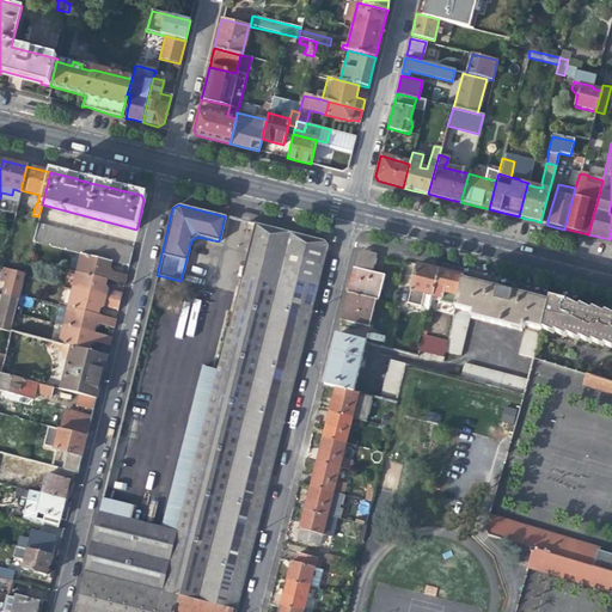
[(32,243),(79,255),(109,262),(128,267),(132,249),(37,224),(32,243)]
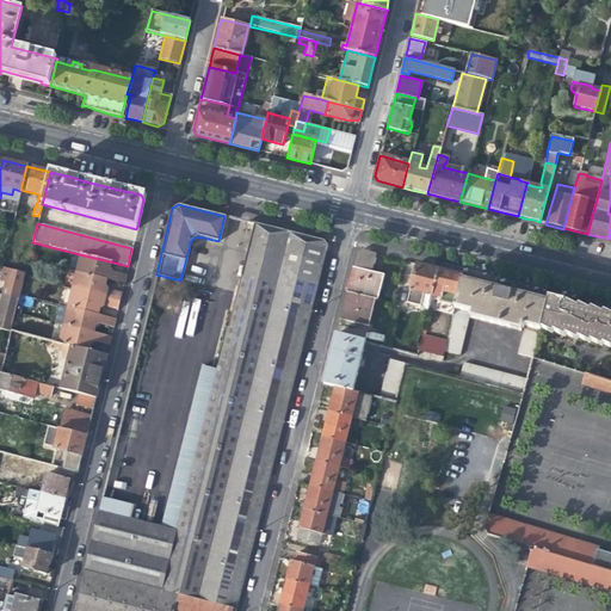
[(160,528),(129,520),(98,512),(73,610),(172,610),(177,594),(235,608),(326,245),(323,241),(253,223),(216,371),(201,368),(160,528)]
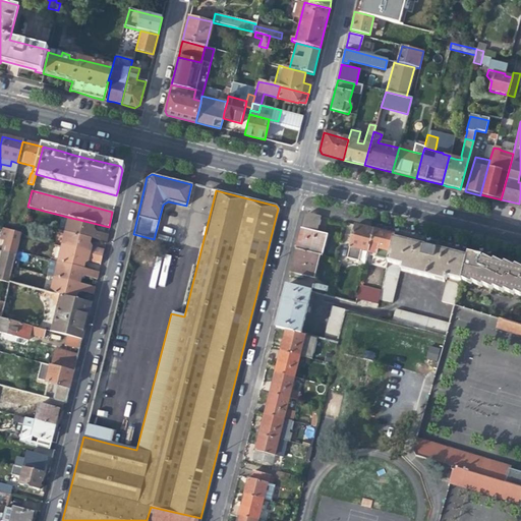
[(315,232),(320,217),(308,214),(303,215),(298,236),(295,248),(319,254),(321,255),(326,235),(315,232)]
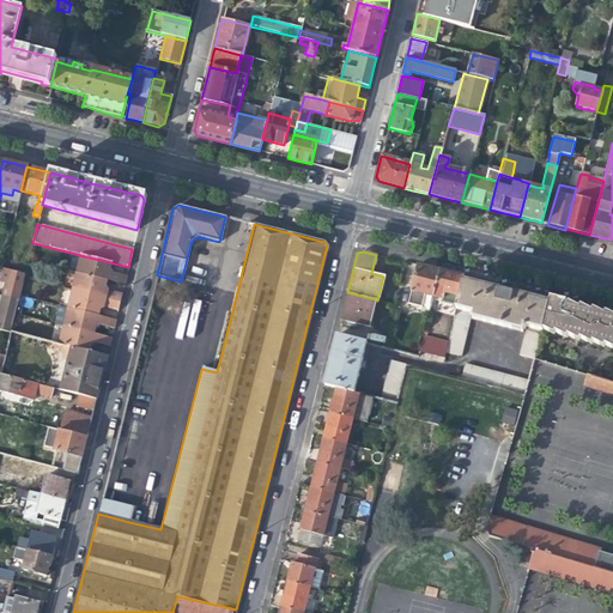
[(108,268),(109,262),(79,255),(76,273),(104,281),(123,285),(125,280),(126,277),(110,273),(109,271),(108,268)]
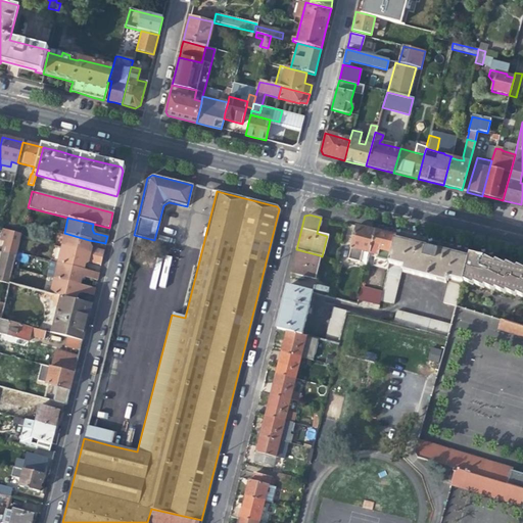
[(350,247),(370,252),(375,231),(365,229),(355,226),(350,247)]
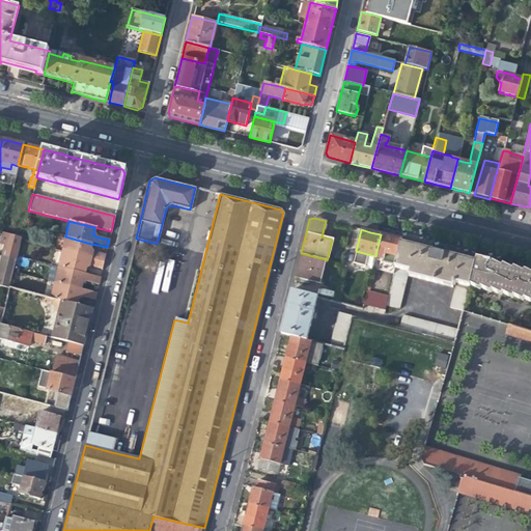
[(0,254),(2,255),(16,259),(16,258),(21,238),(0,231),(0,254)]
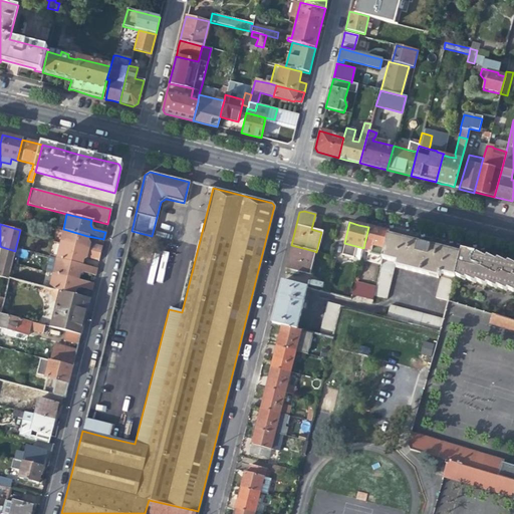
[(377,252),(382,253),(387,237),(388,232),(373,229),(368,227),(363,248),(371,250),(372,245),(376,246),(375,249),(378,250),(377,252)]
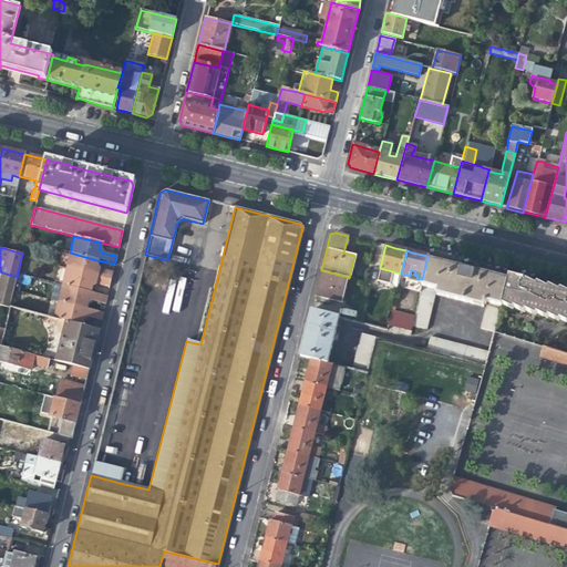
[(95,266),(96,260),(70,253),(65,270),(92,277),(110,280),(111,276),(112,272),(99,269),(95,266)]
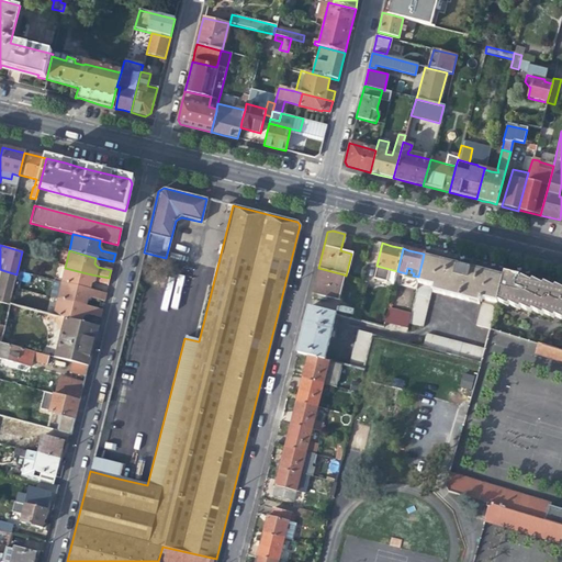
[(430,292),(478,304),(479,302),(480,302),(481,300),(496,303),(496,302),(503,279),(452,267),(423,259),(418,277),(409,314),(407,323),(420,326),(430,292)]
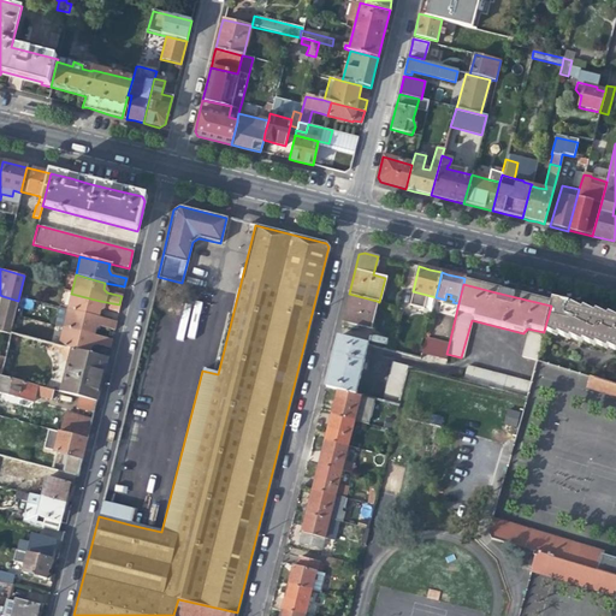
[(99,307),(100,301),(71,294),(66,311),(114,323),(116,318),(117,314),(101,311),(99,307)]
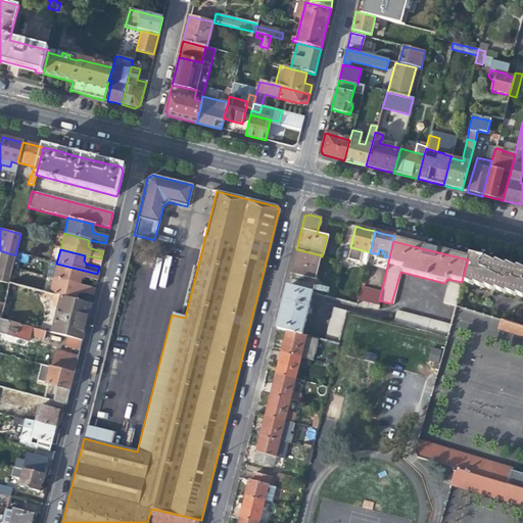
[(314,278),(320,255),(296,249),(293,262),(290,272),(314,278)]
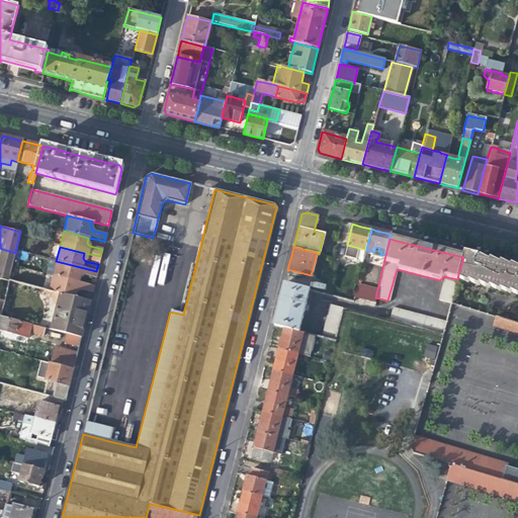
[(0,278),(8,280),(15,253),(2,249),(0,257),(0,278)]
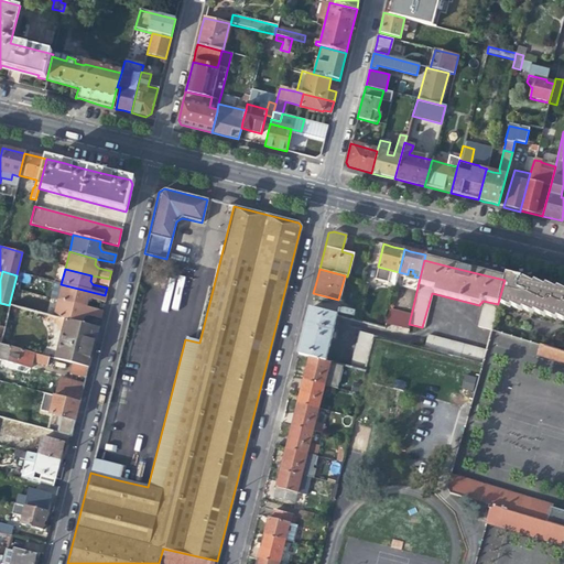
[(563,291),(556,288),(554,290),(544,284),(544,286),(539,284),(533,282),(532,284),(523,279),(522,281),(514,278),(506,274),(505,280),(498,303),(503,305),(505,304),(514,308),(517,306),(527,312),(528,308),(538,314),(540,312),(549,317),(551,314),(562,320),(563,317),(563,291)]
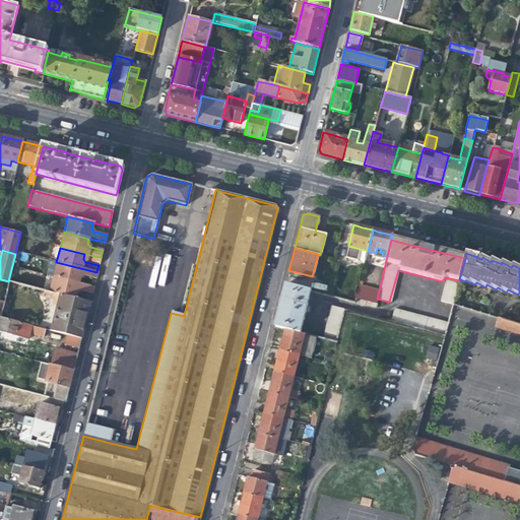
[(95,276),(96,272),(56,262),(53,277),(77,283),(78,278),(82,277),(94,280),(95,276)]
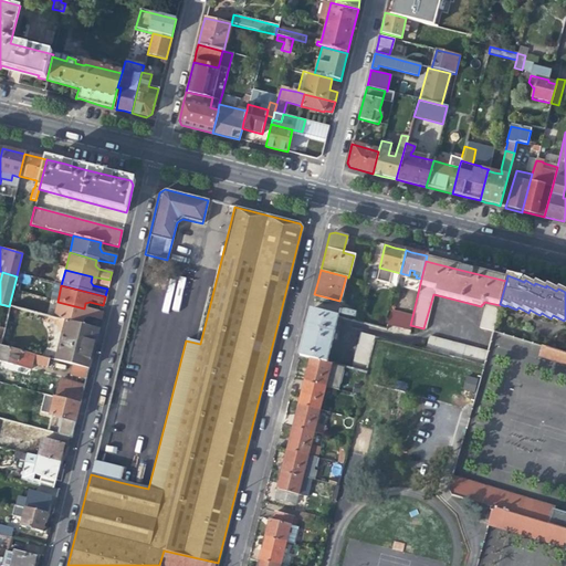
[(102,312),(84,308),(58,302),(53,318),(66,322),(80,325),(82,320),(86,317),(100,321),(101,316),(102,312)]
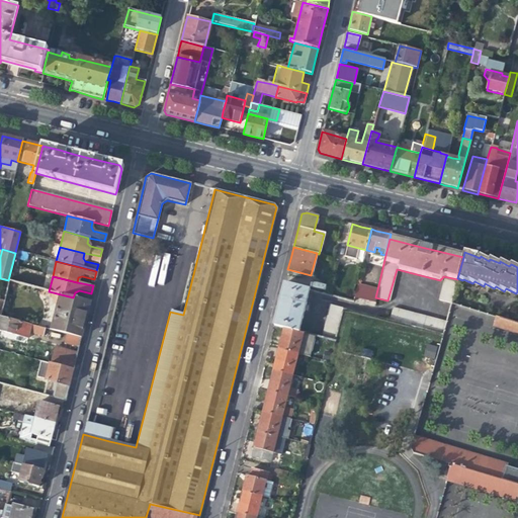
[(455,284),(457,279),(443,276),(442,278),(441,278),(440,280),(443,281),(455,284)]
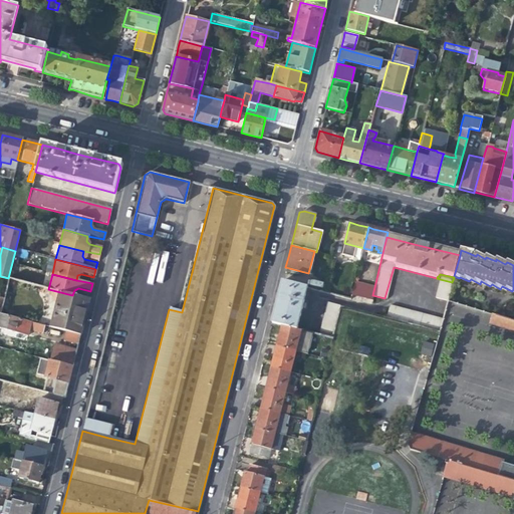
[(434,297),(447,301),(452,282),(440,279),(434,297)]
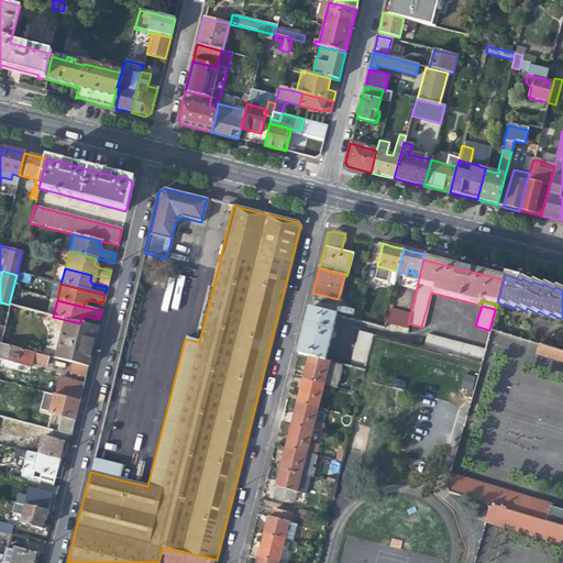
[(309,307),(307,313),(333,321),(335,313),(309,307)]
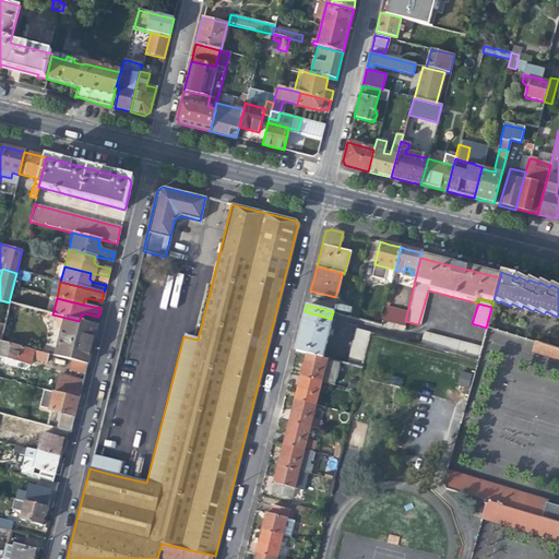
[(404,325),(405,321),(407,312),(385,306),(382,320),(404,325)]
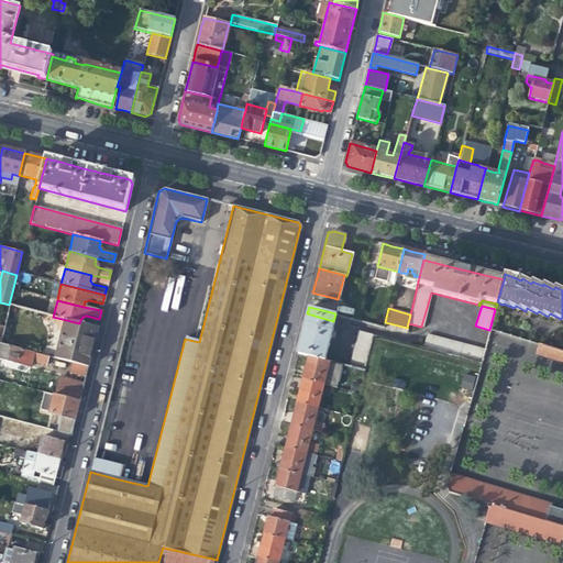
[(324,360),(333,321),(307,313),(302,333),(297,353),(310,356),(324,360)]
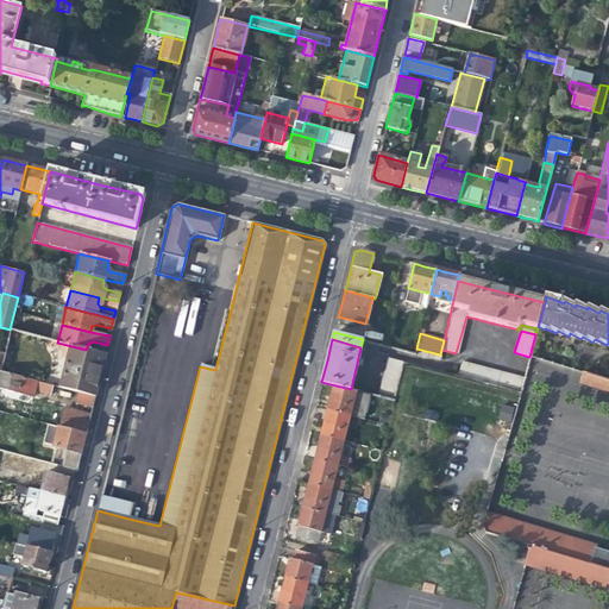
[(61,388),(77,393),(94,397),(100,374),(105,355),(86,350),(71,346),(68,360),(67,359),(62,378),(63,378),(61,388)]
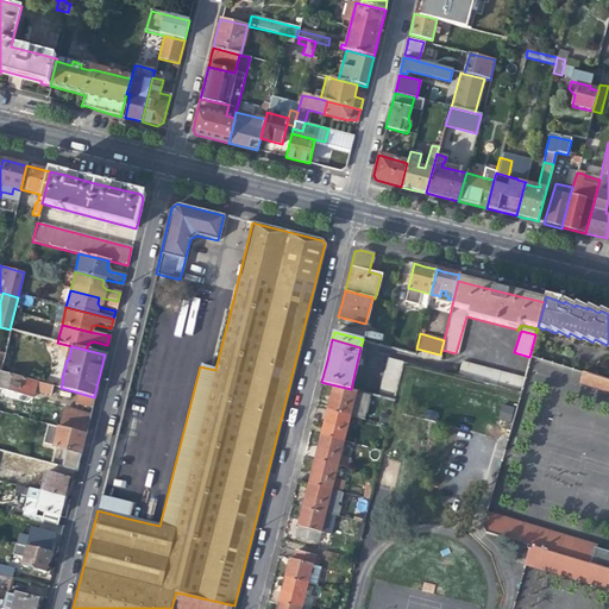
[(378,396),(393,400),(400,371),(402,364),(388,360),(378,396)]
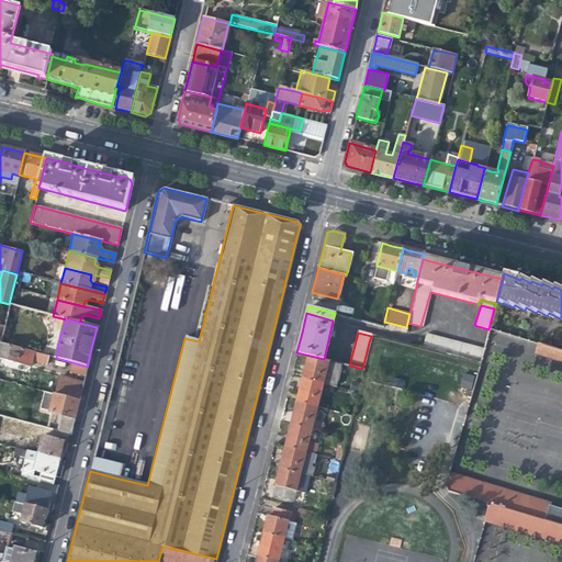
[(425,334),(419,349),(479,364),(483,349),(425,334)]
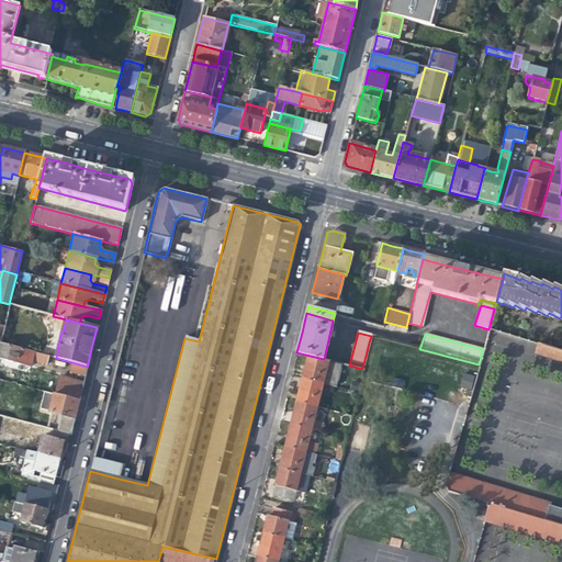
[(380,346),(382,339),(371,336),(369,343),(380,346)]
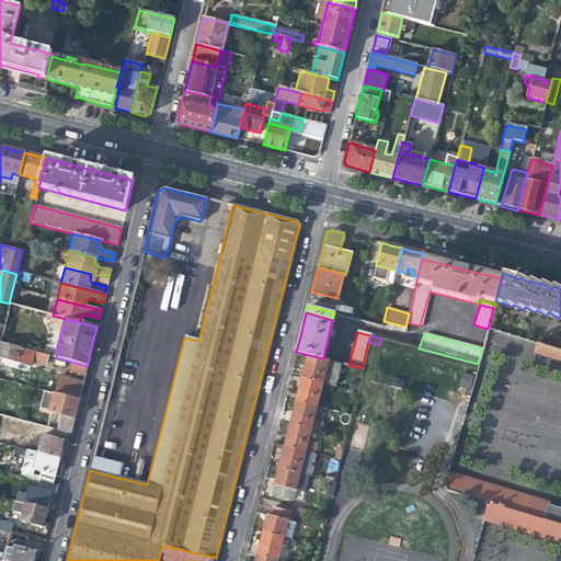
[(48,356),(0,343),(0,358),(11,362),(29,366),(31,361),(45,364),(48,356)]
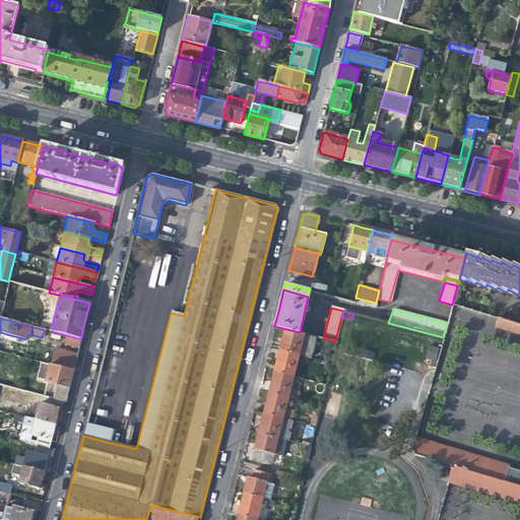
[(519,333),(519,324),(498,318),(495,326),(519,333)]
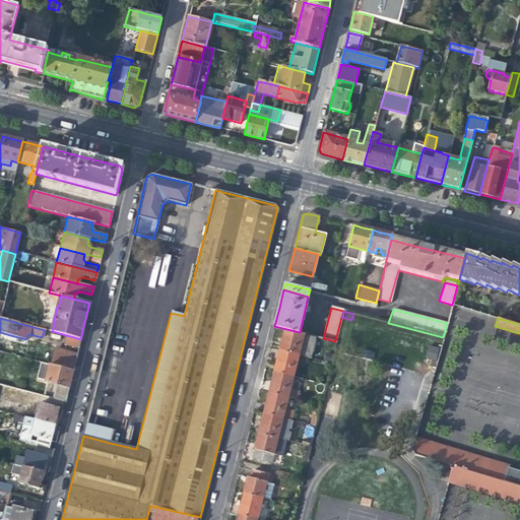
[(354,347),(434,369),(440,346),(348,322),(343,344),(354,347)]
